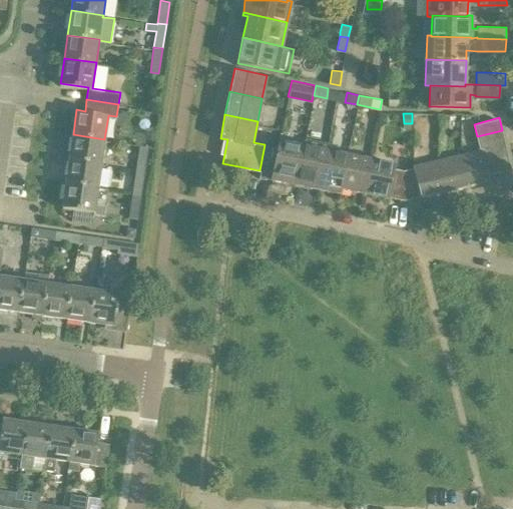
[(480,149),(459,154),(466,185),(489,180),(488,173),(511,167),(502,130),(477,136),(480,149)]
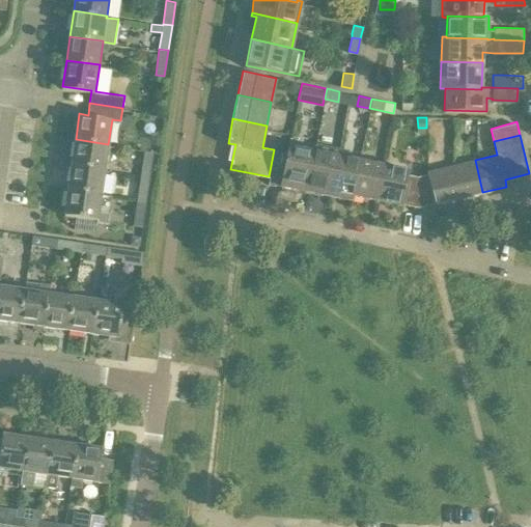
[(108,144),(76,139),(72,163),(105,168),(108,144)]
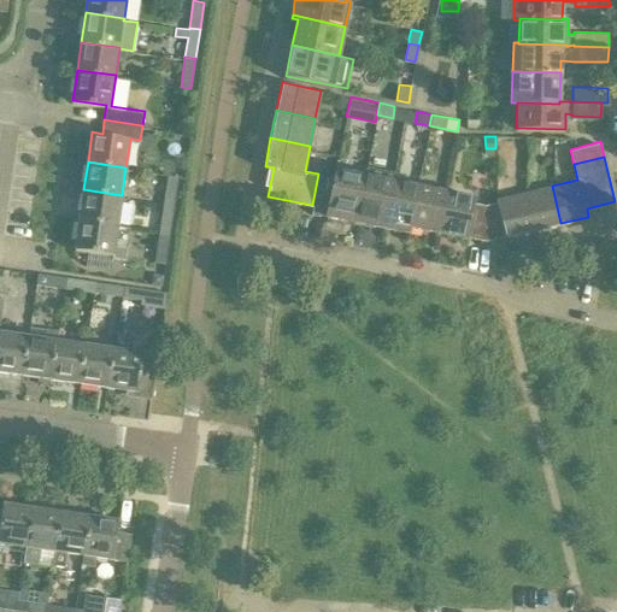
[(364,174),(354,221),(383,227),(395,172),(395,171),(366,165),(365,174),(364,174)]
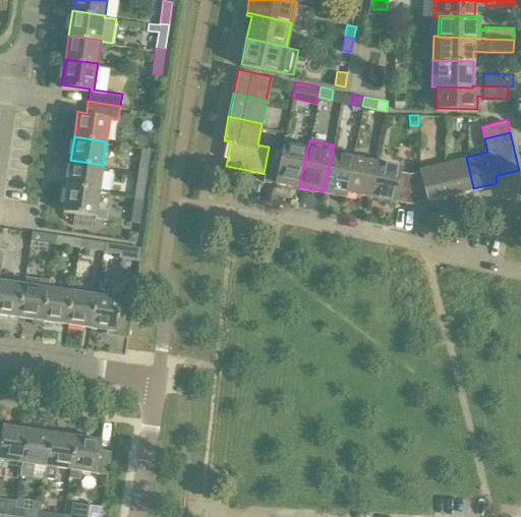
[(264,178),(299,186),(307,147),(283,141),(281,150),(269,147),(264,173),(265,173),(264,178)]
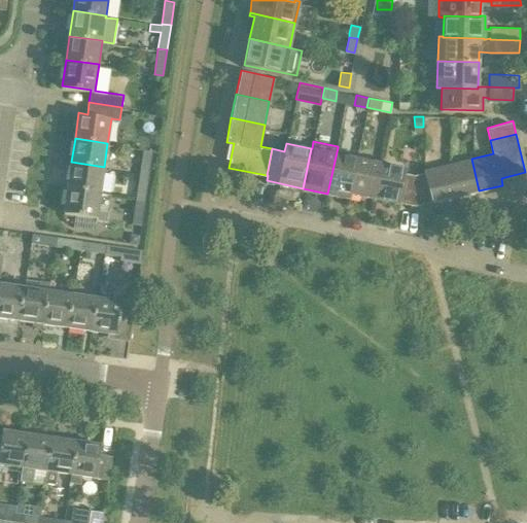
[(348,147),(338,146),(338,147),(327,194),(348,198),(356,158),(346,155),(348,147)]
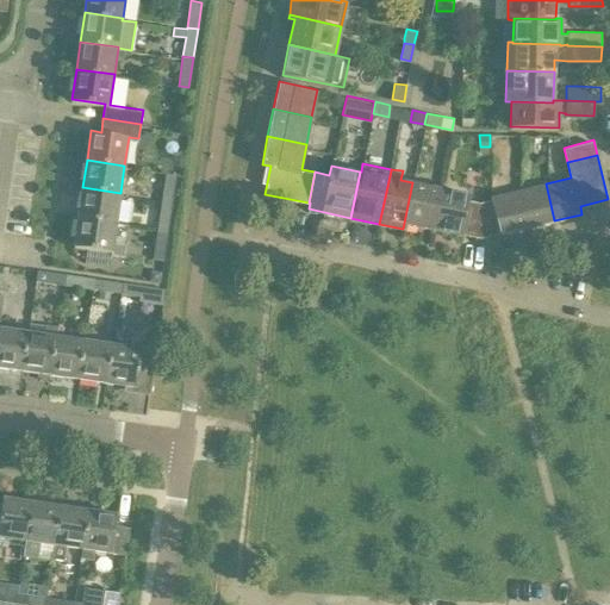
[(161,200),(172,201),(176,173),(166,172),(161,200)]
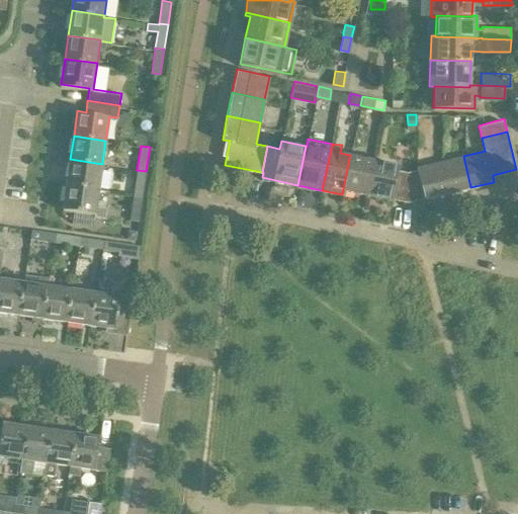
[(373,159),(350,155),(342,194),(344,194),(345,189),(366,194),(373,159)]
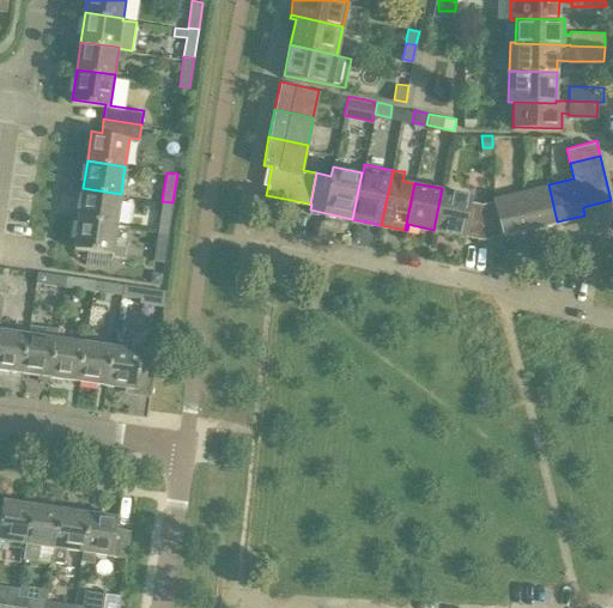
[(557,222),(548,184),(521,190),(530,229),(557,222)]
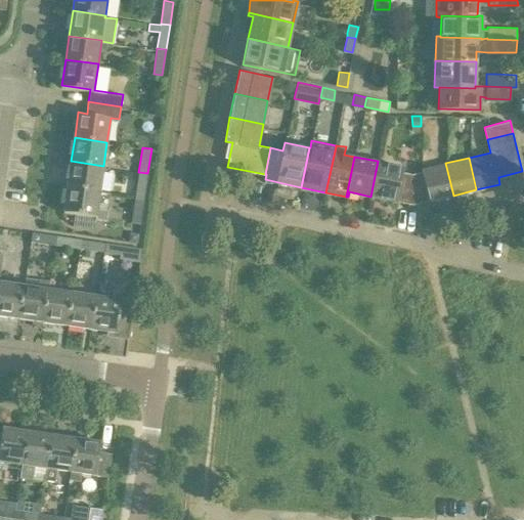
[(71,161),(68,185),(99,189),(103,166),(71,161)]
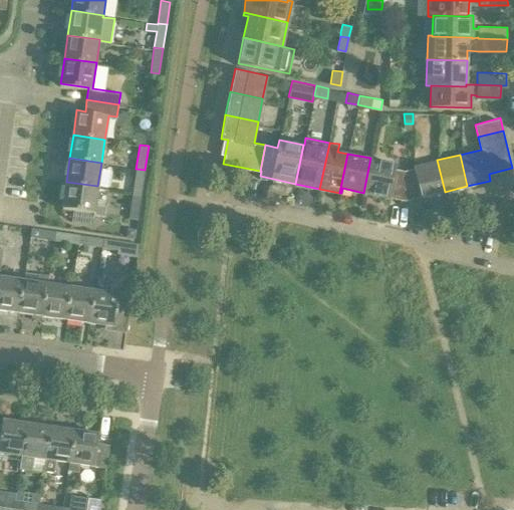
[(397,164),(370,158),(363,193),(390,198),(390,196),(406,200),(405,170),(396,168),(397,164)]
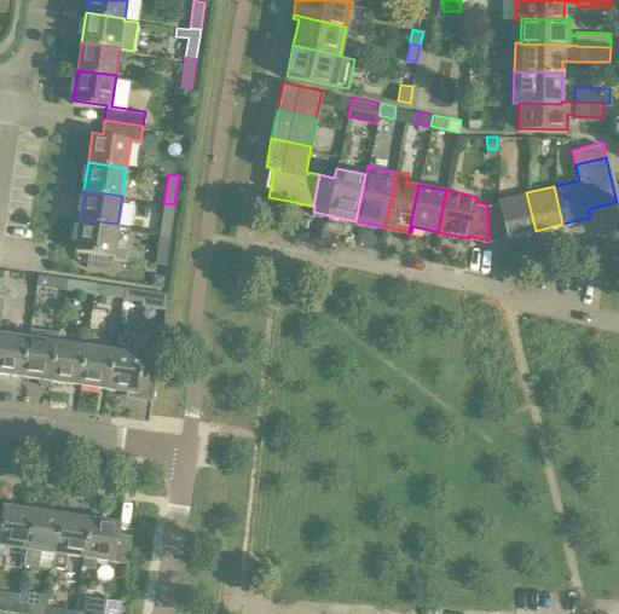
[(536,231),(526,192),(498,200),(498,201),(487,204),(489,241),(507,236),(508,238),(536,231)]
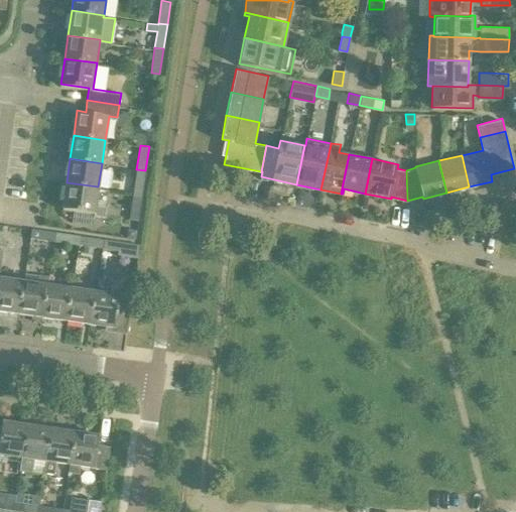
[(136,169),(133,192),(142,194),(145,170),(136,169)]
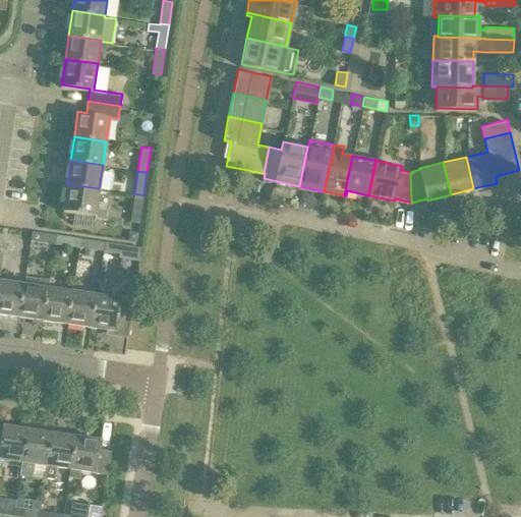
[(99,188),(67,184),(63,210),(74,211),(73,222),(94,225),(95,216),(106,218),(107,208),(97,206),(99,188)]
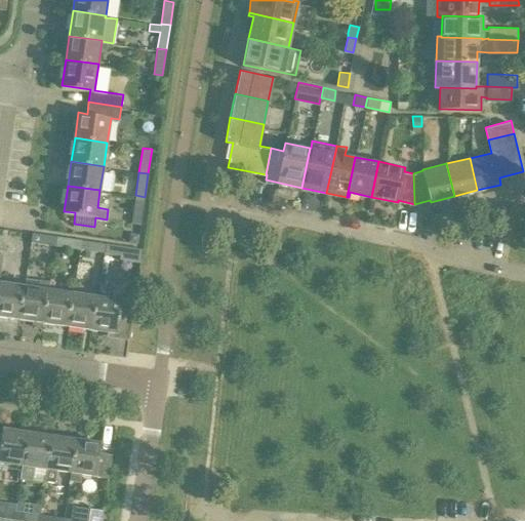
[(145,197),(135,195),(131,221),(140,223),(145,197)]
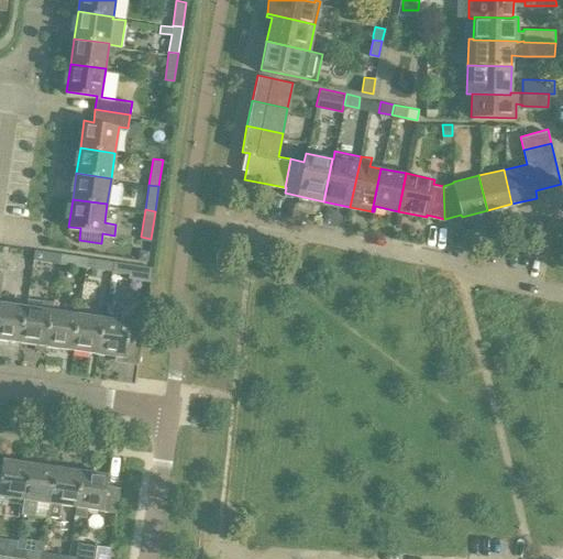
[(59,261),(62,252),(35,248),(33,258),(59,261)]
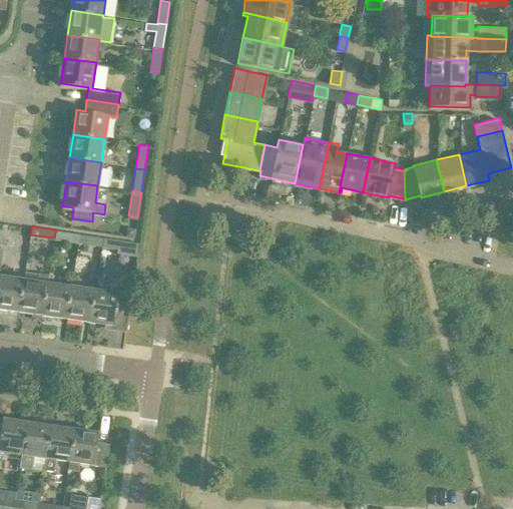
[(79,232),(56,229),(54,237),(78,241),(79,232)]
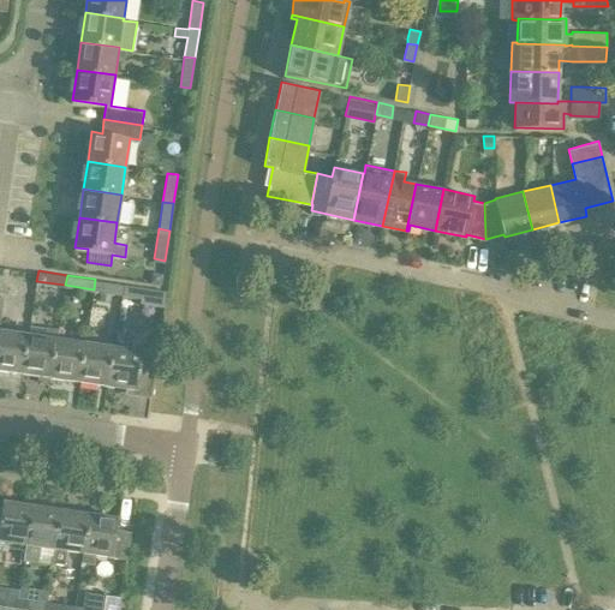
[(124,283),(95,279),(94,289),(123,294),(124,283)]
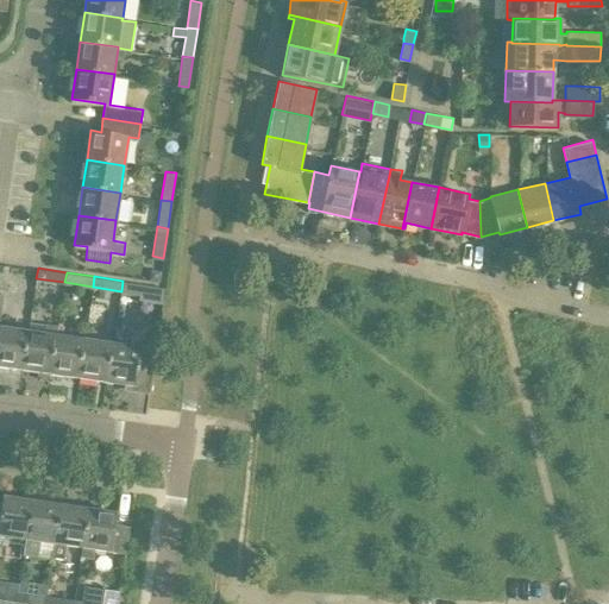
[(165,287),(123,281),(121,291),(164,297),(165,287)]
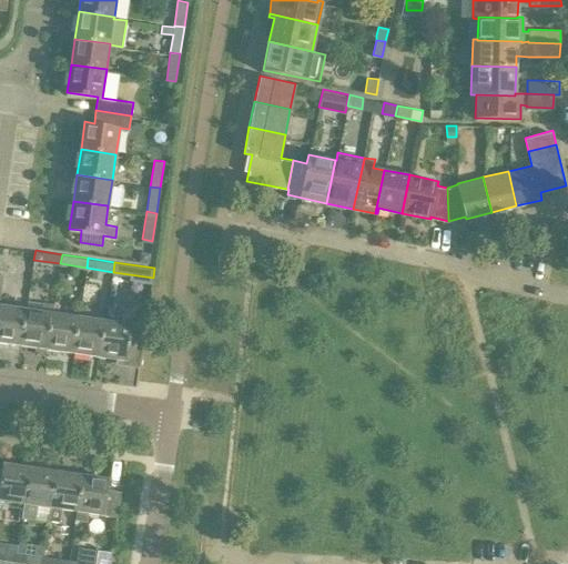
[(0,300),(4,273),(0,272),(0,340),(21,343),(26,308),(0,303),(0,300)]
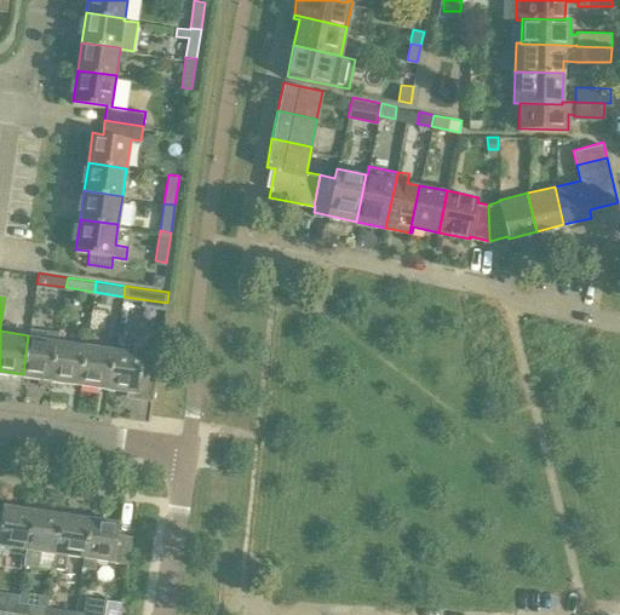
[(28,335),(23,374),(51,379),(59,332),(47,329),(46,338),(28,335)]
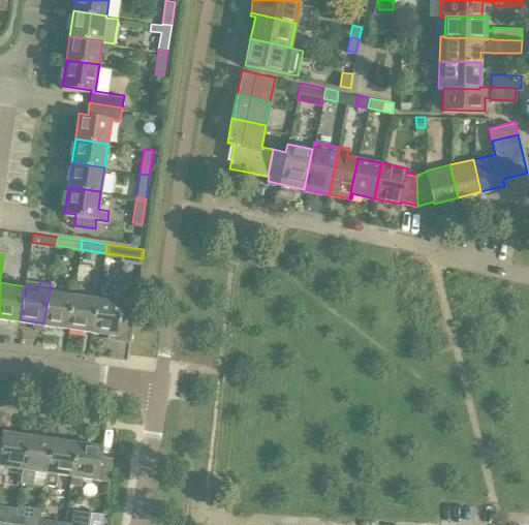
[(56,282),(51,281),(51,283),(43,323),(68,327),(73,294),(55,291),(56,282)]
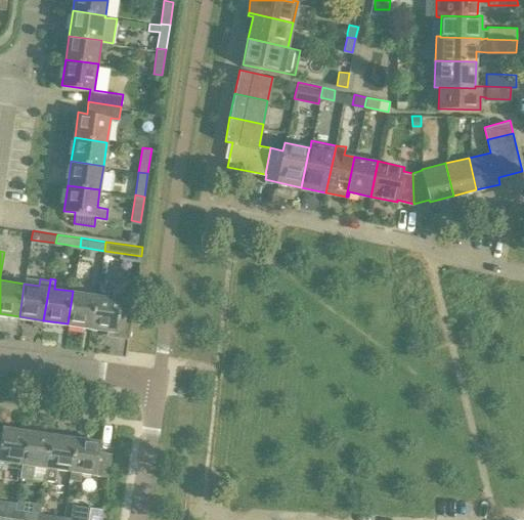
[(97,295),(93,328),(118,332),(120,314),(132,315),(136,291),(114,288),(112,297),(97,295)]
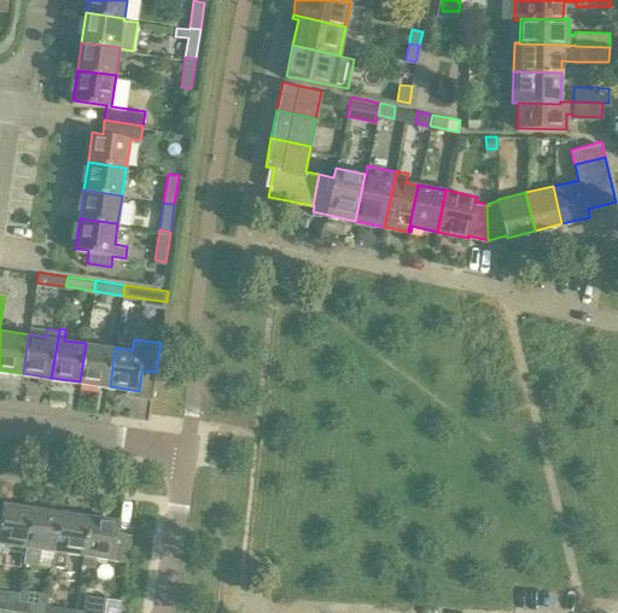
[(115,348),(86,343),(80,381),(110,386),(115,348)]
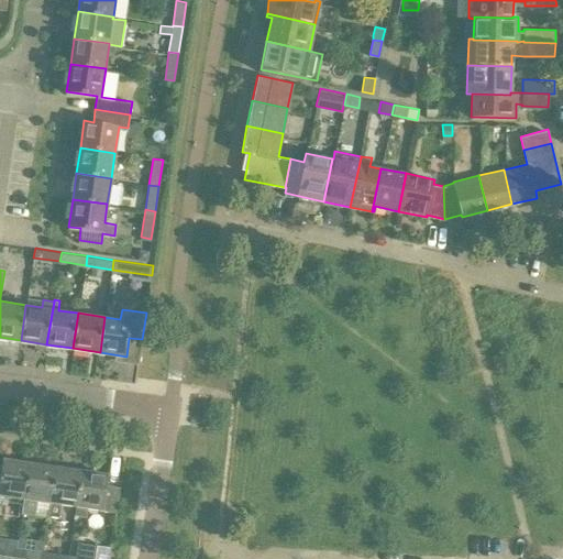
[(0,493),(23,497),(29,462),(2,458),(1,463),(0,462),(0,493)]
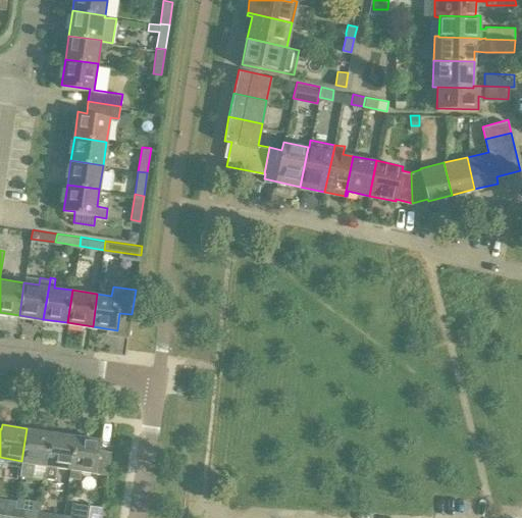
[(27,428),(21,461),(19,475),(34,477),(36,463),(45,464),(49,431),(27,428)]
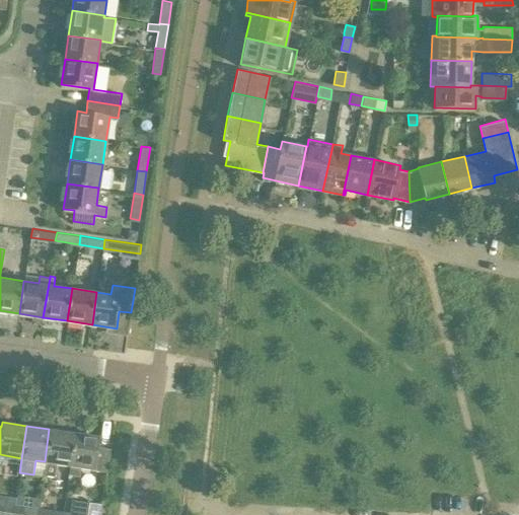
[(49,429),(45,461),(43,474),(55,476),(57,463),(70,465),(74,433),(49,429)]
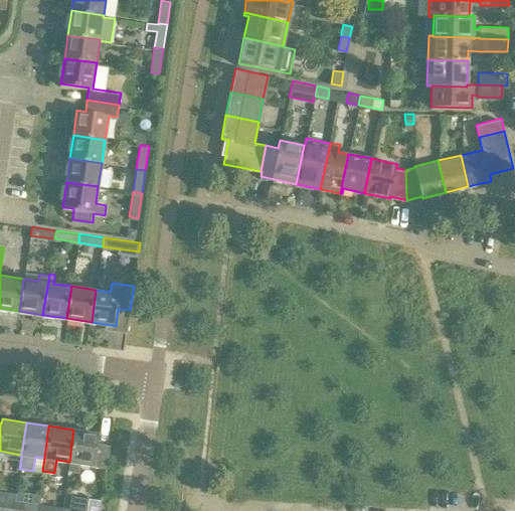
[(69,462),(68,470),(79,472),(80,463),(107,467),(110,445),(97,443),(99,433),(73,430),(69,462)]
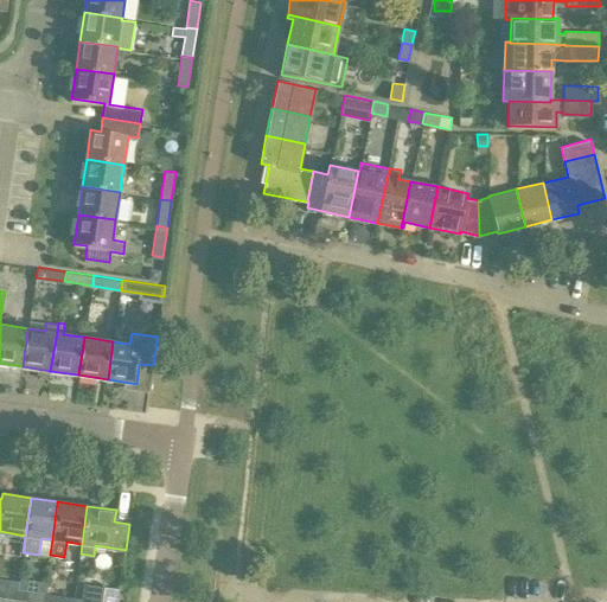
[(0,576),(0,595),(17,597),(19,578),(0,576)]
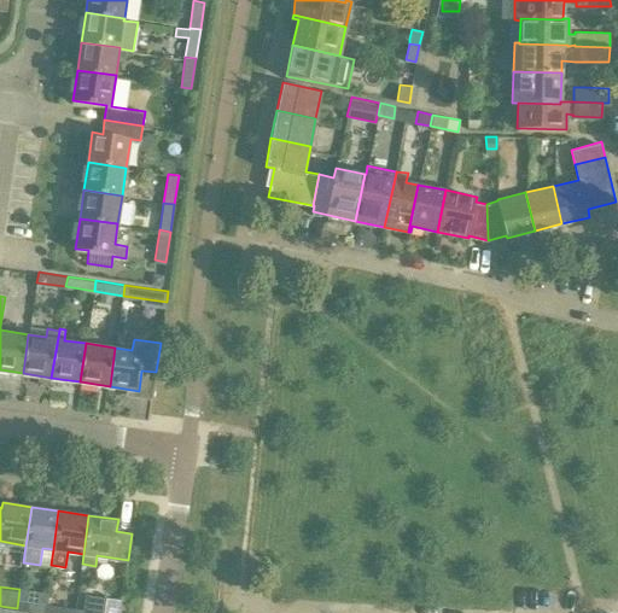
[(86,593),(82,612),(101,612),(105,596),(86,593)]
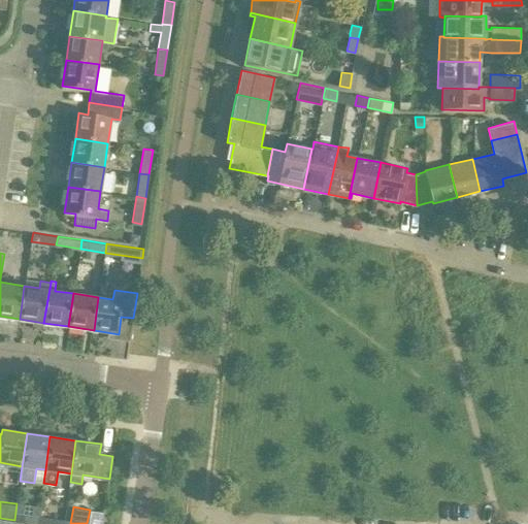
[(38,515),(24,513),(23,522),(37,523),(38,515)]
